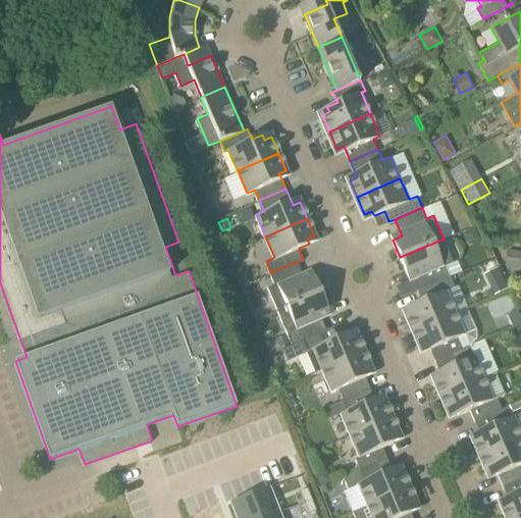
[(451,274),(447,264),(454,261),(444,239),(400,257),(408,274),(417,270),(423,287),(451,274)]
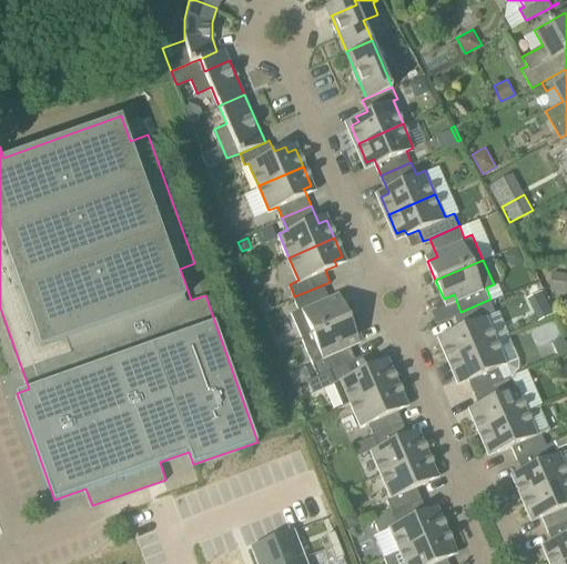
[(566,271),(554,270),(550,289),(566,291),(566,271)]
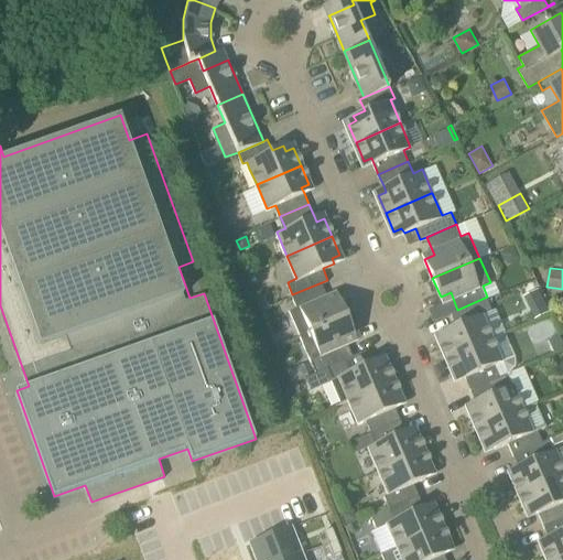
[(298,307),(290,310),(300,335),(347,314),(339,295),(336,290),(327,293),(322,282),(292,294),(298,307)]
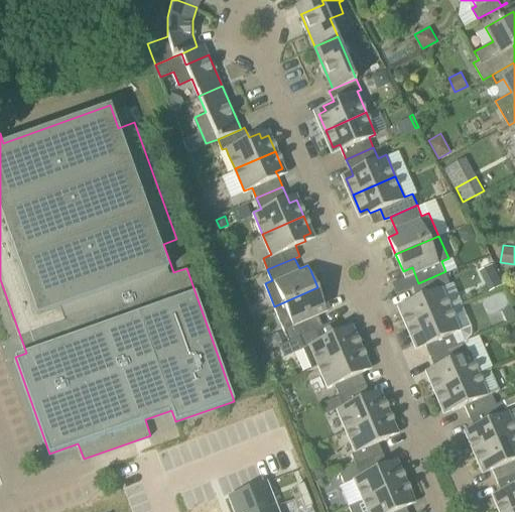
[(408,306),(402,308),(409,326),(451,308),(440,286),(449,283),(445,272),(445,271),(418,283),(413,285),(417,296),(407,301),(409,305),(408,306)]
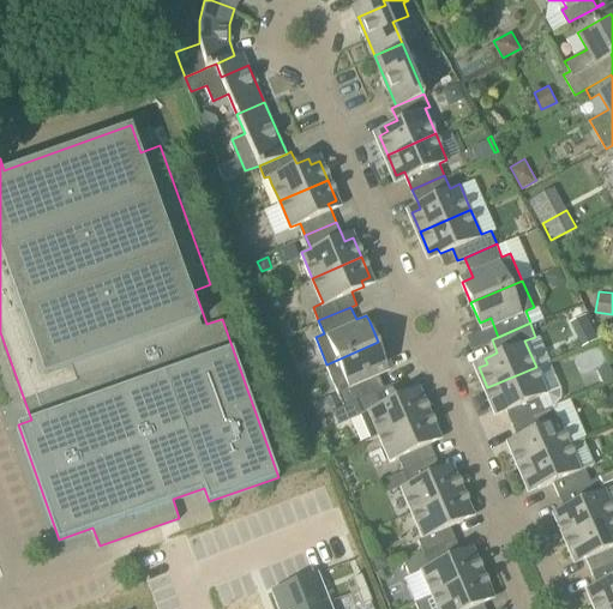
[(582,331),(582,338),(588,342),(595,339),(596,331),(589,327),(582,331)]
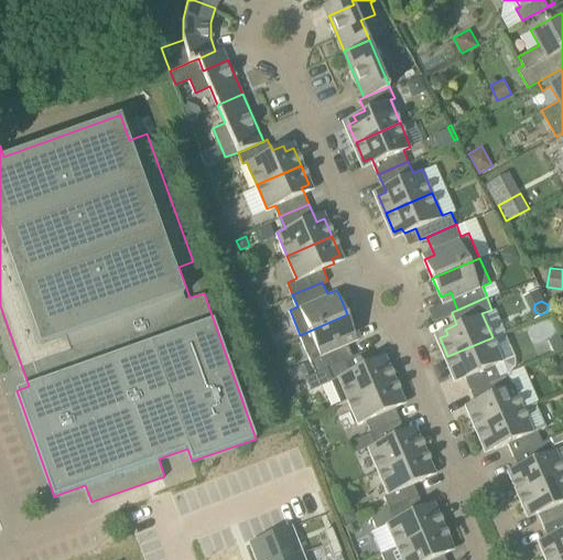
[(347,314),(300,335),(311,359),(316,372),(324,368),(324,367),(354,355),(348,344),(358,340),(356,333),(347,314)]
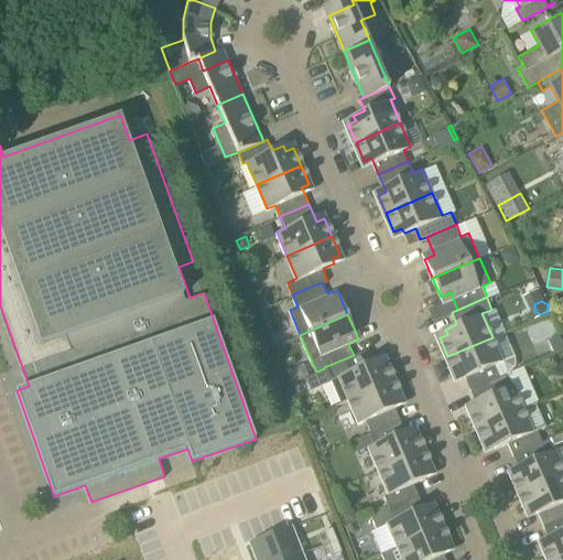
[(562,341),(560,334),(549,338),(553,350),(562,345),(562,341)]
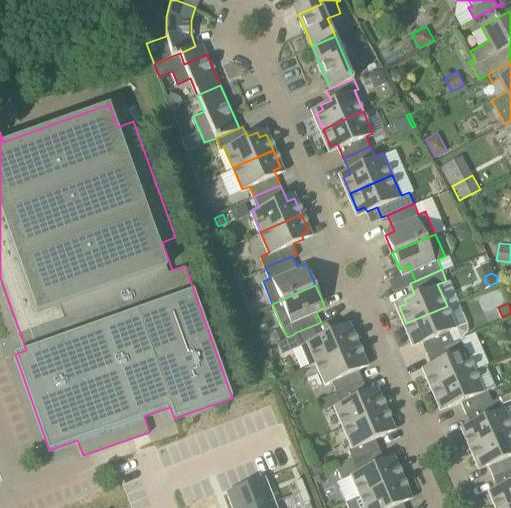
[(447,306),(406,323),(413,340),(420,337),(423,341),(427,352),(454,340),(449,330),(456,327),(447,306)]
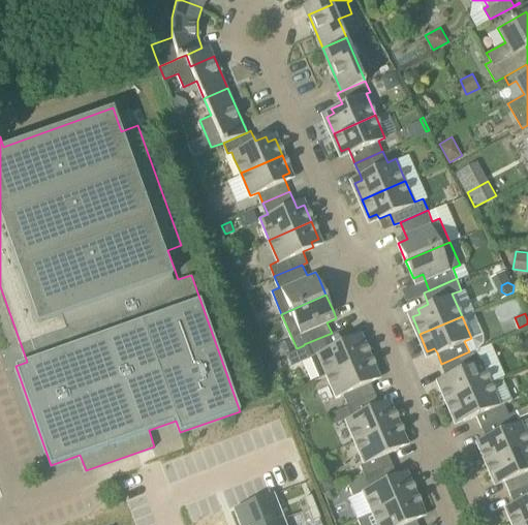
[(332,333),(304,344),(304,345),(308,356),(316,352),(325,374),(369,356),(371,356),(363,338),(361,333),(351,337),(341,341),(341,340),(337,331),(332,333)]
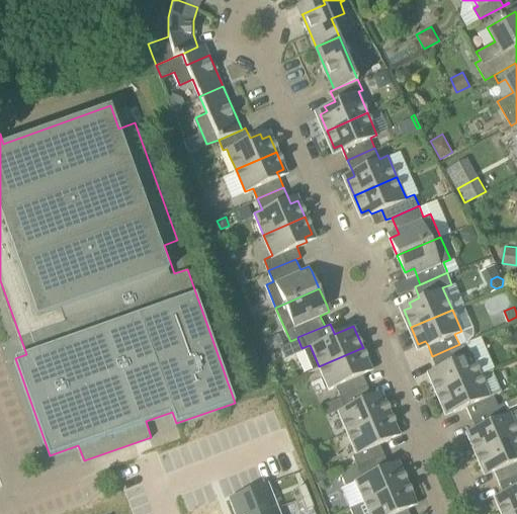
[(439,371),(432,374),(439,392),(480,374),(480,373),(465,342),(459,344),(432,356),(436,366),(439,371)]
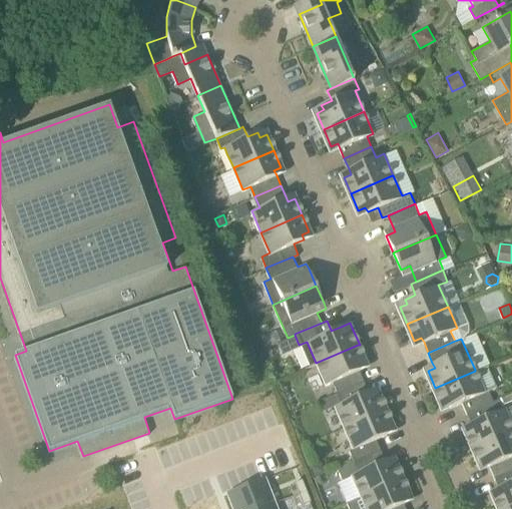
[(358,345),(316,363),(324,381),(325,385),(333,381),(336,389),(338,392),(364,380),(361,373),(360,370),(369,366),(367,361),(361,347),(360,345),(358,345)]
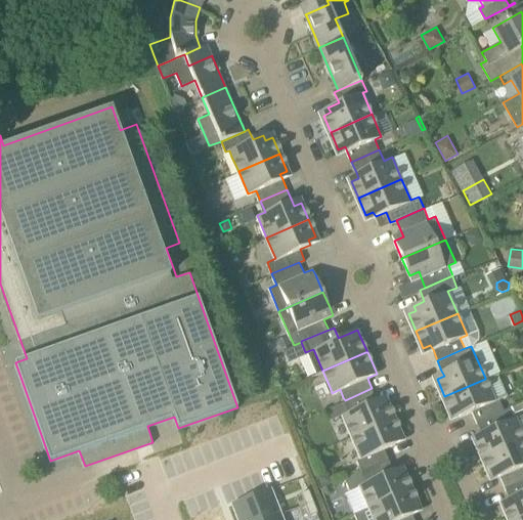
[(485,379),(444,396),(451,414),(454,412),(459,410),(460,413),(461,415),(467,413),(472,410),(474,416),(477,421),(504,409),(502,403),(499,398),(508,394),(499,373),(485,379)]
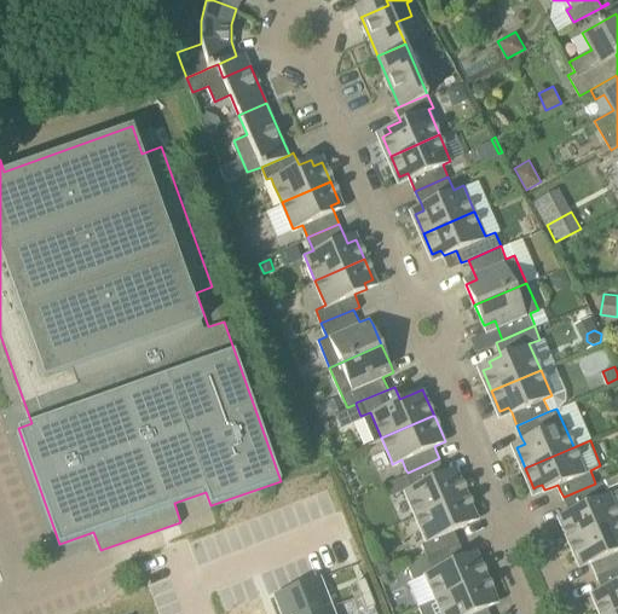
[(413,485),(403,490),(405,493),(415,515),(465,493),(467,493),(461,478),(457,471),(456,467),(445,471),(439,458),(408,473),(413,485)]
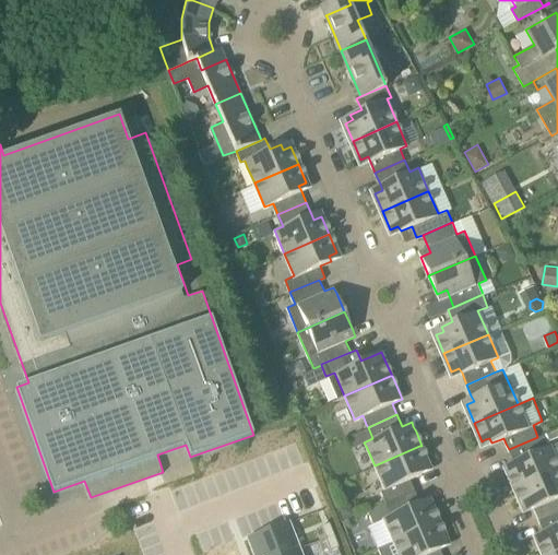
[(515,465),(508,469),(515,487),(557,469),(557,463),(545,434),(537,437),(509,449),(513,460),(515,465)]
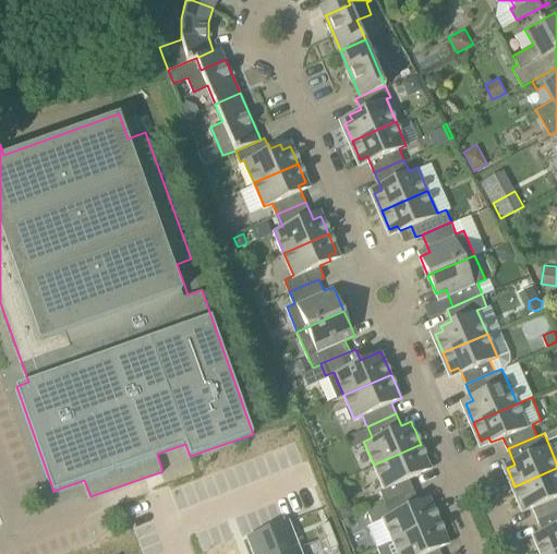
[(419,445),(374,465),(384,488),(380,490),(385,501),(414,489),(409,478),(421,472),(431,468),(428,462),(421,445),(419,445)]
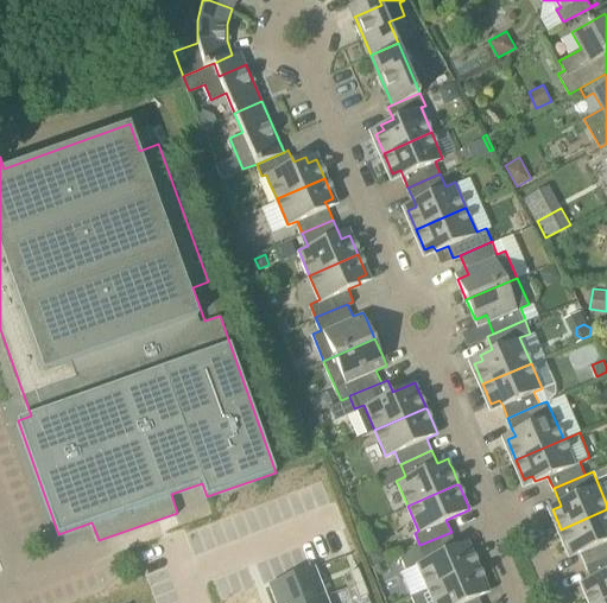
[(606,509),(561,529),(570,550),(579,546),(580,551),(586,564),(606,554),(606,509)]
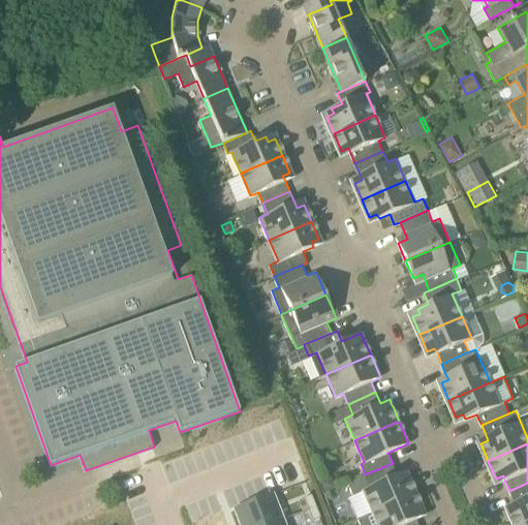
[(366,475),(348,483),(353,494),(348,496),(358,518),(371,512),(414,493),(416,492),(409,475),(407,470),(398,473),(393,463),(365,474),(366,475)]
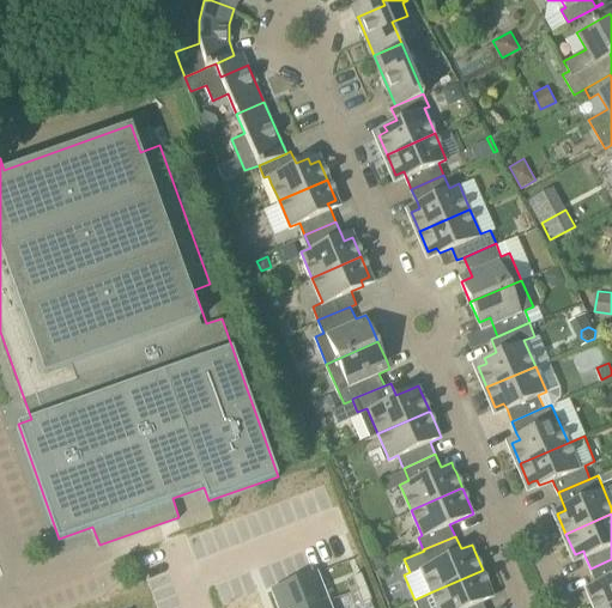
[(385,551),(371,555),(376,569),(389,564),(385,551)]
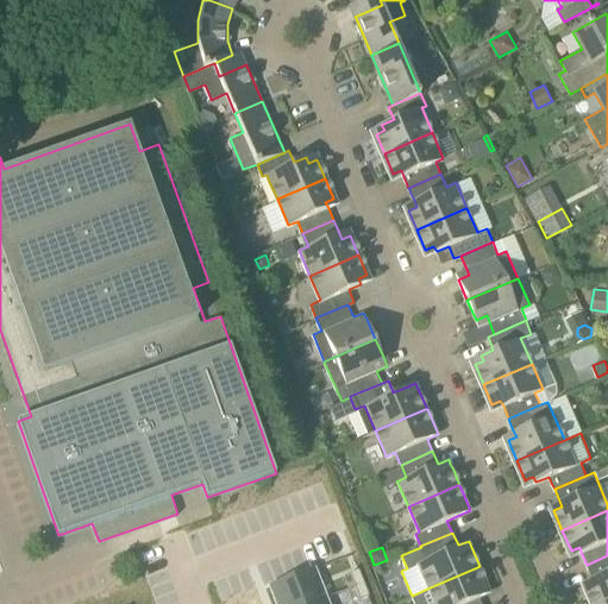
[(595,583),(587,586),(594,603),(601,603),(607,601),(607,555),(587,565),(593,578),(595,583)]
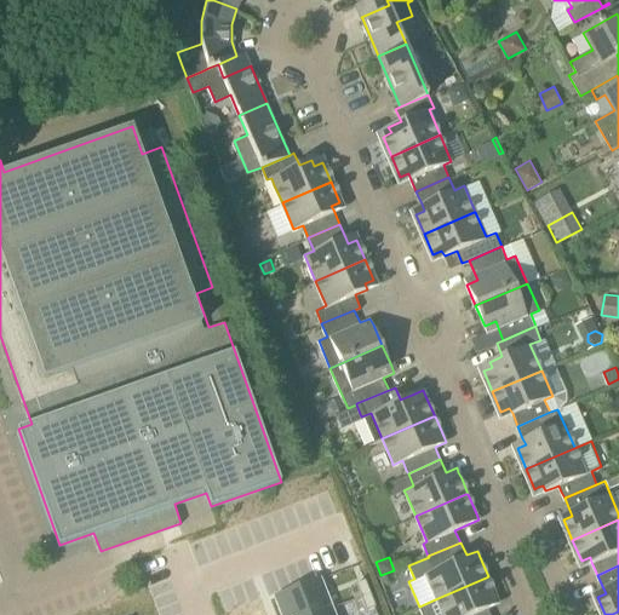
[(321,575),(278,591),(286,614),(297,614),(332,602),(321,575)]
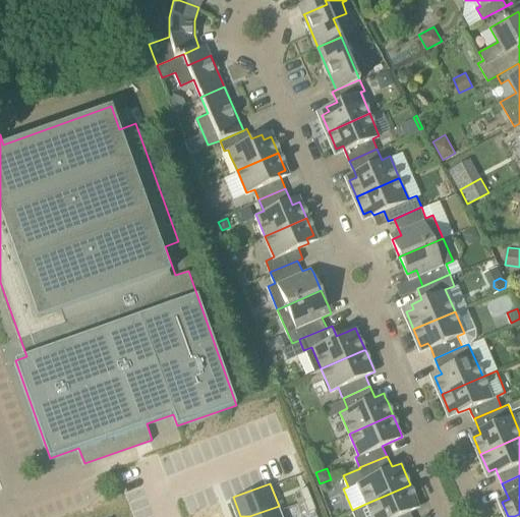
[(408,485),(365,504),(371,516),(412,516),(410,511),(419,507),(417,502),(410,484),(408,485)]
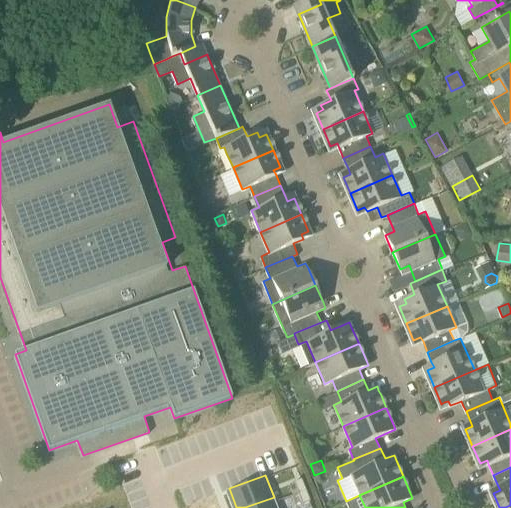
[(302,477),(294,480),(299,491),(306,488),(302,477)]
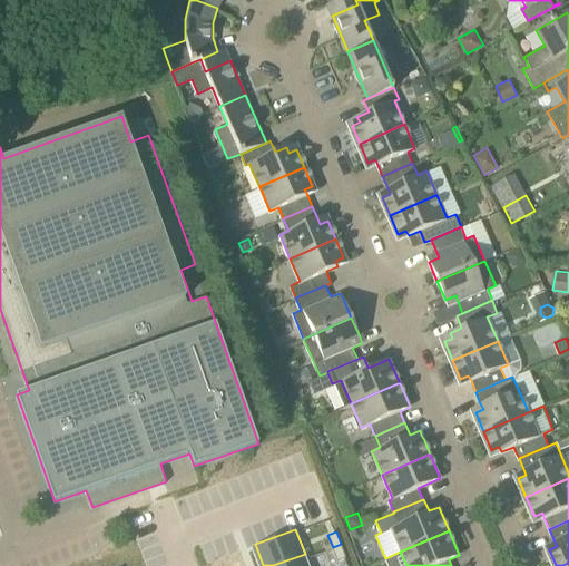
[(341,544),(333,547),(337,559),(346,556),(341,544)]
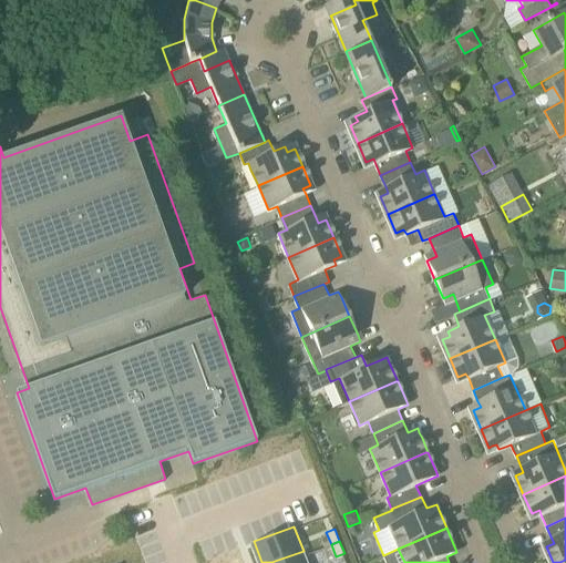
[(307,562),(304,551),(271,562),(307,562)]
